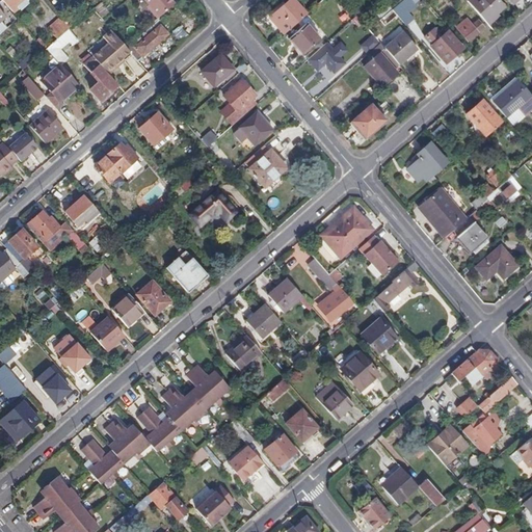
[(2,0),(11,9),(16,5),(20,9),(30,0),(2,0)]
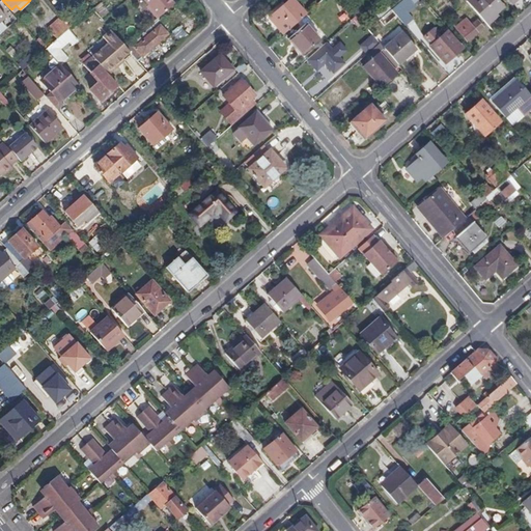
[(145,0),(149,4),(147,6),(159,19),(159,18),(175,3),(172,0),(145,0)]
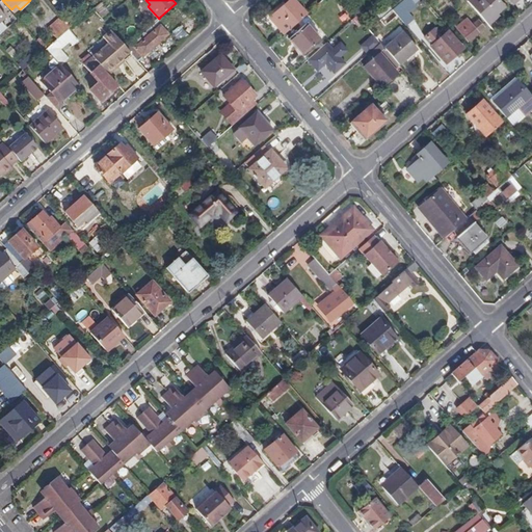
[(290,0),(271,17),(285,34),(286,33),(302,19),(307,15),(295,0),(290,0)]
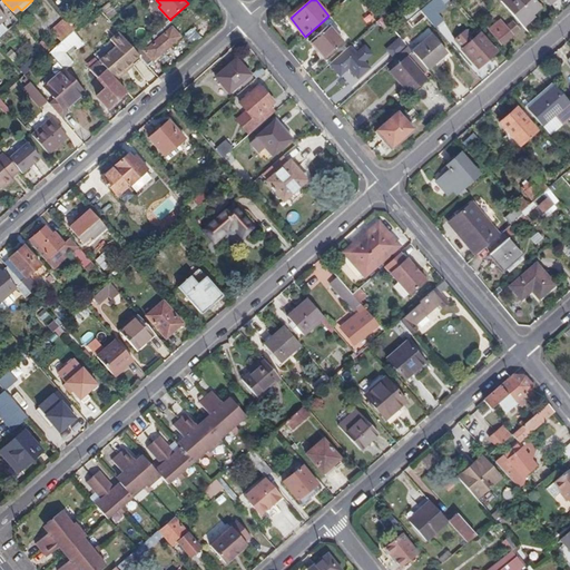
[(419,0),(414,5),(420,11),(431,0),(419,0)]
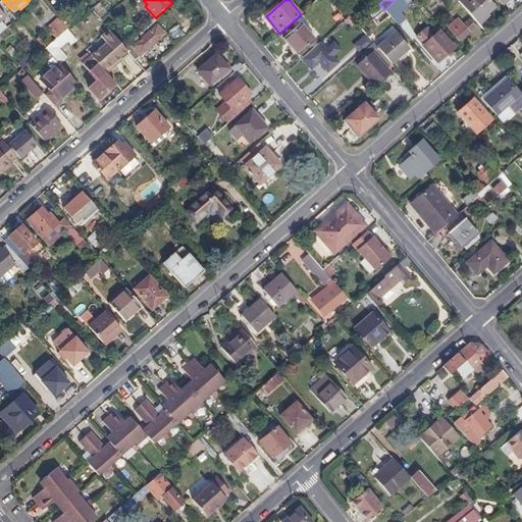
[(395,0),(384,10),(398,25),(406,18),(400,11),(411,0),(395,0)]
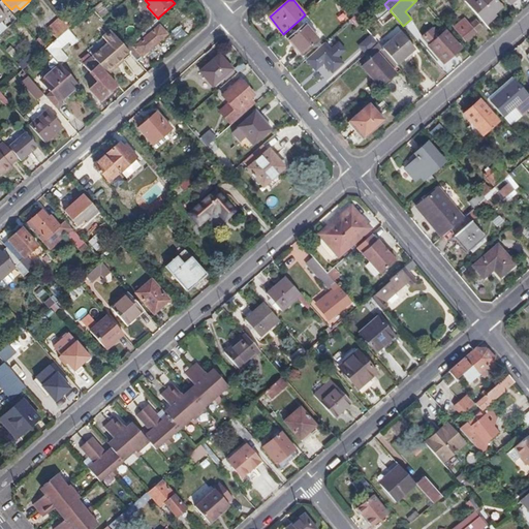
[(494,0),(466,0),(465,1),(484,23),(493,14),(492,12),(499,6),(494,0)]
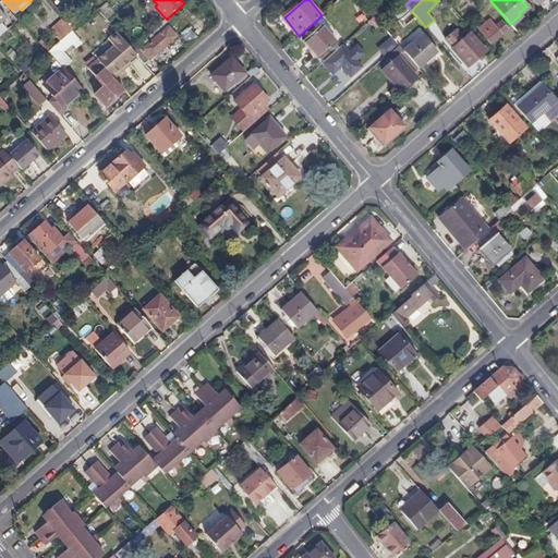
[(117,11),(108,1),(100,8),(109,17),(117,11)]
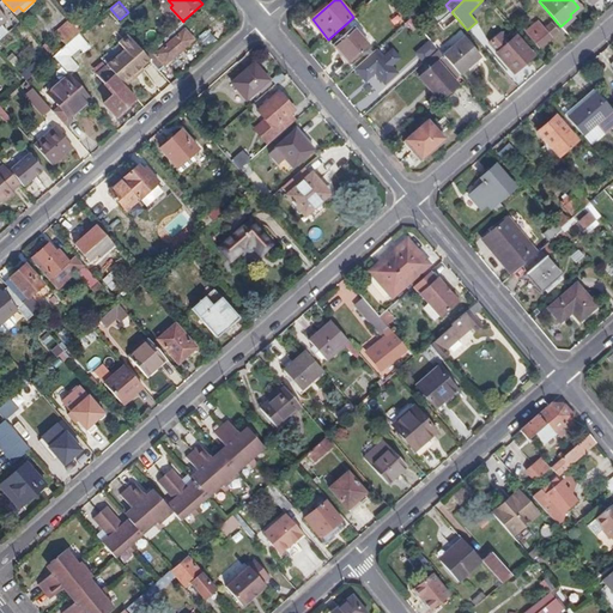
[(437,25),(451,12),(445,5),(444,4),(429,17),(437,25)]
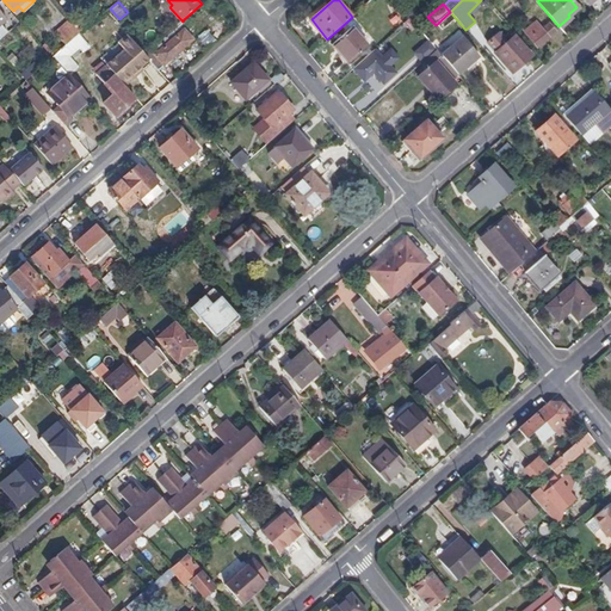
[(67,44),(80,32),(68,20),(56,31),(67,44)]
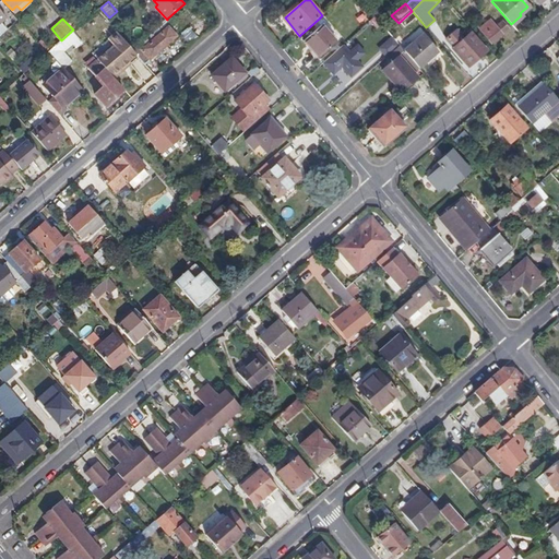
[(167,20),(141,42),(145,47),(157,36),(156,35),(170,22),(167,19),(167,20)]
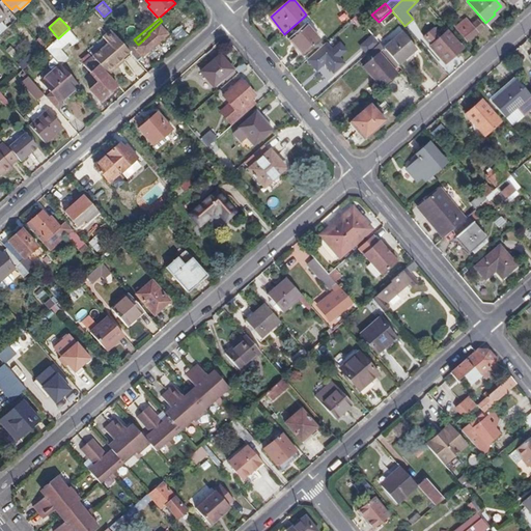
[(483,28),(476,21),(471,25),(467,20),(456,29),(467,42),(483,28)]
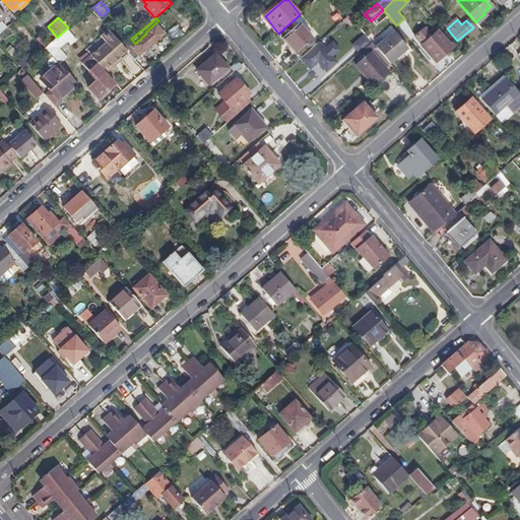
[(131,39),(124,45),(129,50),(137,60),(142,55),(141,54),(166,33),(157,24),(146,34),(135,44),(131,39)]
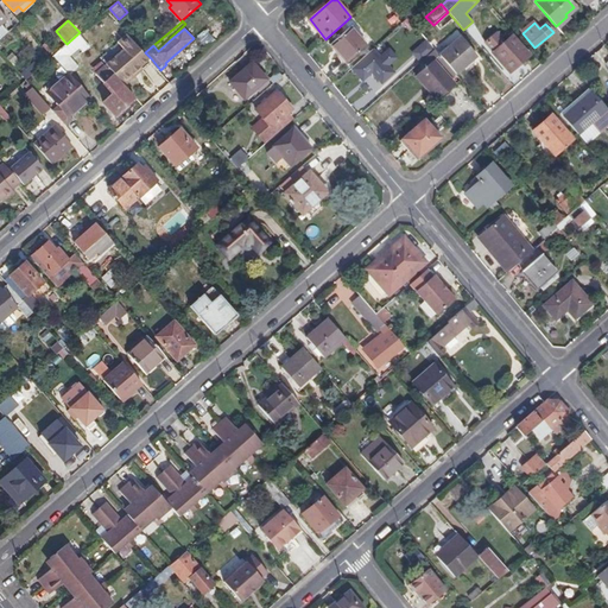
[(329,46),(346,64),(366,46),(350,29),(329,46)]
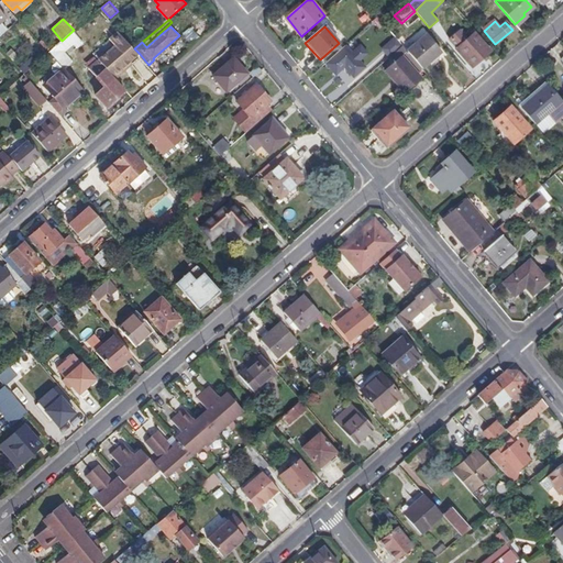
[(52,48),(48,52),(57,62),(64,69),(65,70),(74,62),(64,50),(73,42),(79,36),(74,30),(62,41),(52,48)]
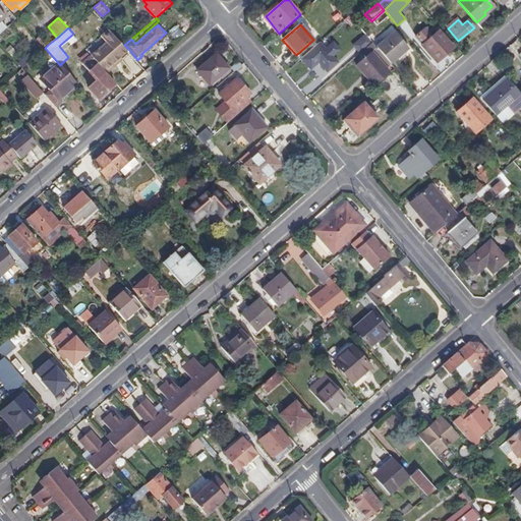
[(107,41),(92,55),(107,73),(117,65),(115,62),(122,56),(129,50),(124,45),(110,29),(102,36),(107,41)]
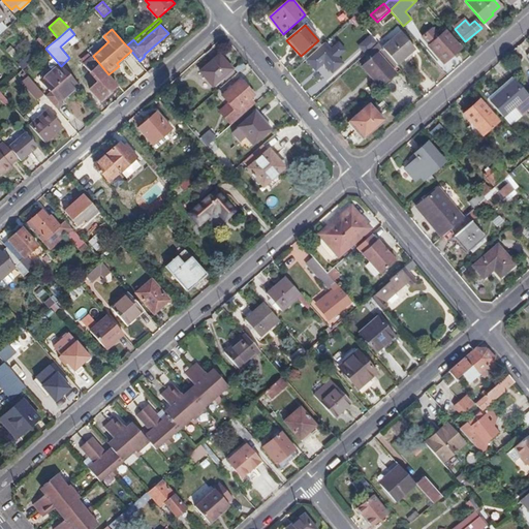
[(460,49),(445,32),(438,38),(432,30),(422,38),(429,47),(443,63),(460,49)]
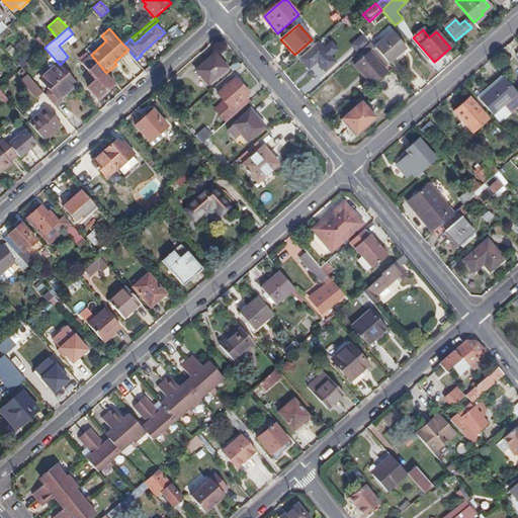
[(73,33),(67,38),(72,44),(77,38),(73,33)]
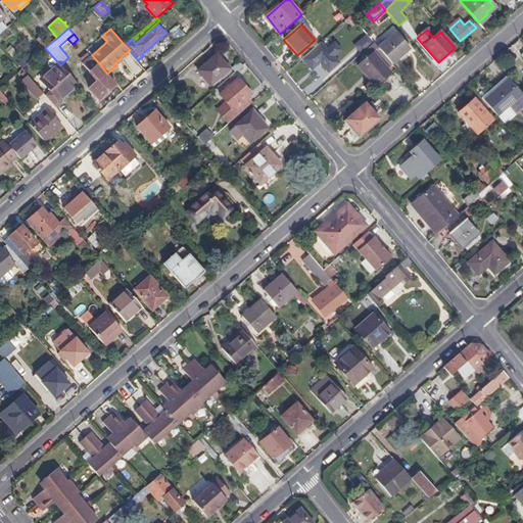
[(383,54),(392,65),(411,49),(397,35),(380,50),(383,54)]
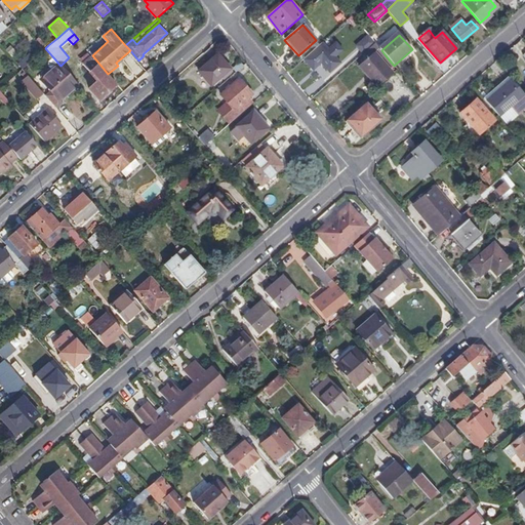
[(37,39),(45,48),(48,45),(40,36),(37,39)]
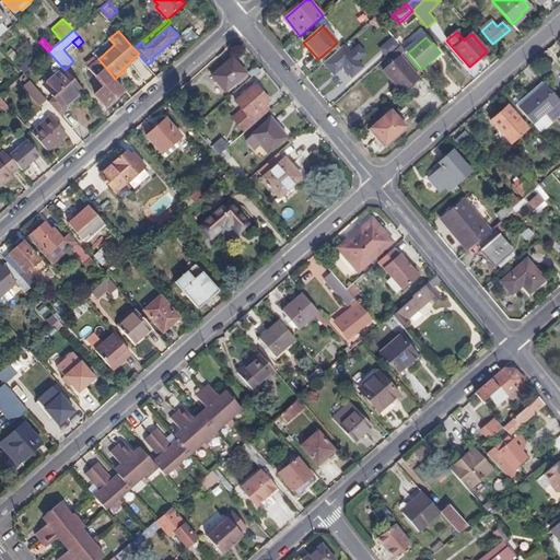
[(387,57),(399,46),(393,38),(381,49),(387,57)]
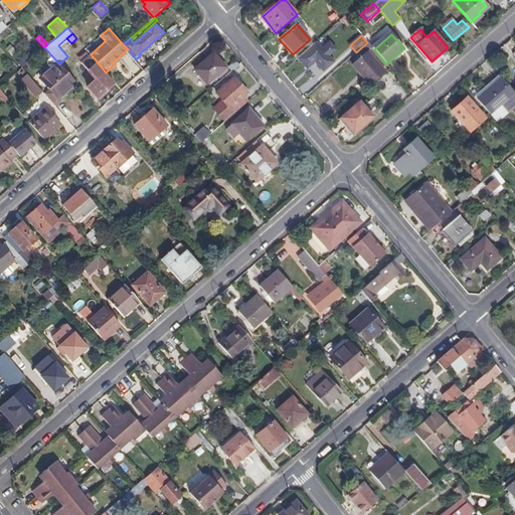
[(324,71),(335,62),(318,42),(299,58),(308,69),(316,62),(324,71)]
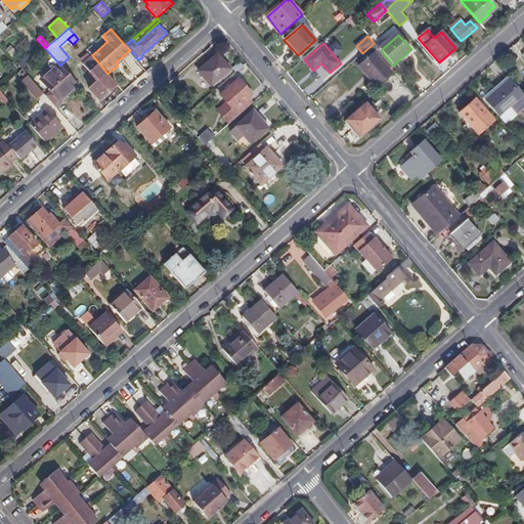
[(391,74),(379,59),(384,54),(381,50),(374,43),(362,53),(361,54),(364,57),(356,64),(376,87),(391,74)]
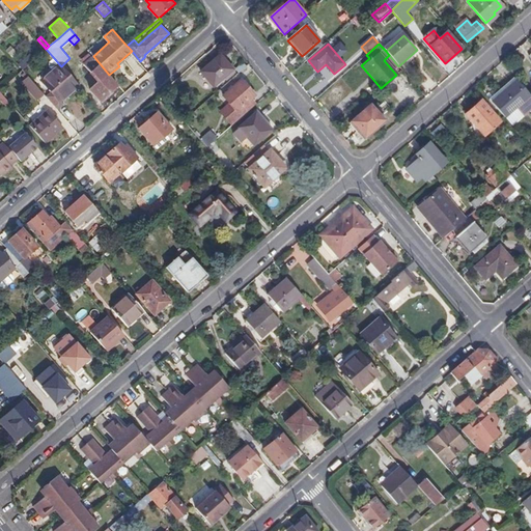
[(233,70),(221,55),(204,68),(211,76),(207,79),(215,86),(233,70)]
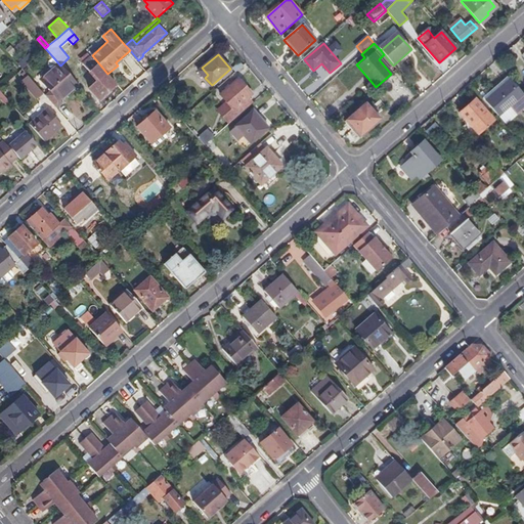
[(107,74),(92,55),(87,59),(86,58),(81,62),(96,79),(89,85),(99,97),(116,82),(107,74)]
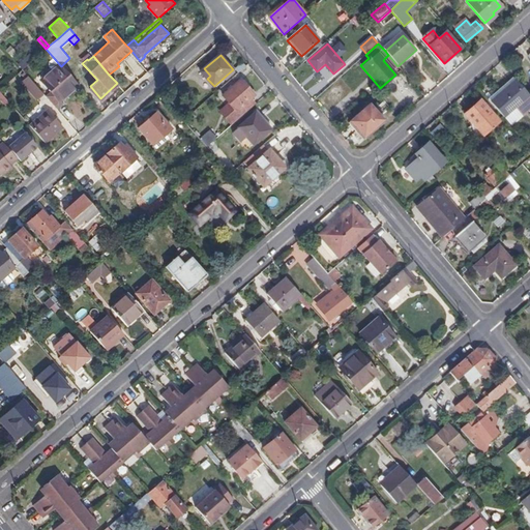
[(117,63),(119,66),(126,59),(124,57),(117,63)]
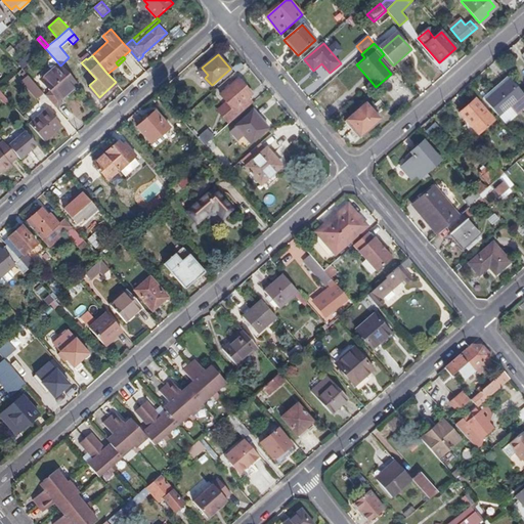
[(53,70),(43,78),(52,89),(46,94),(56,106),(61,100),(59,98),(77,84),(60,66),(59,64),(53,57),(50,60),(49,64),(53,70)]
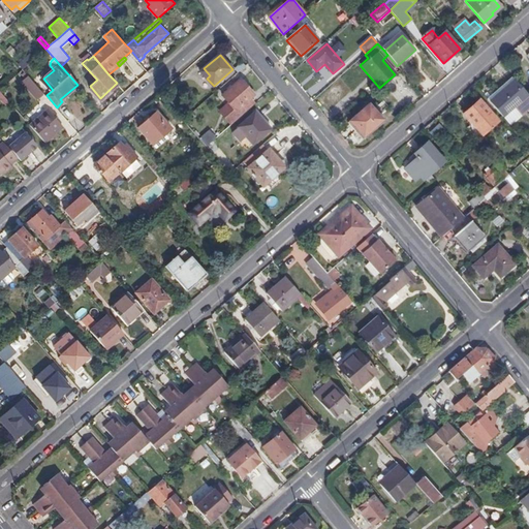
[(43,92),(29,75),(23,81),(37,97),(43,92)]
